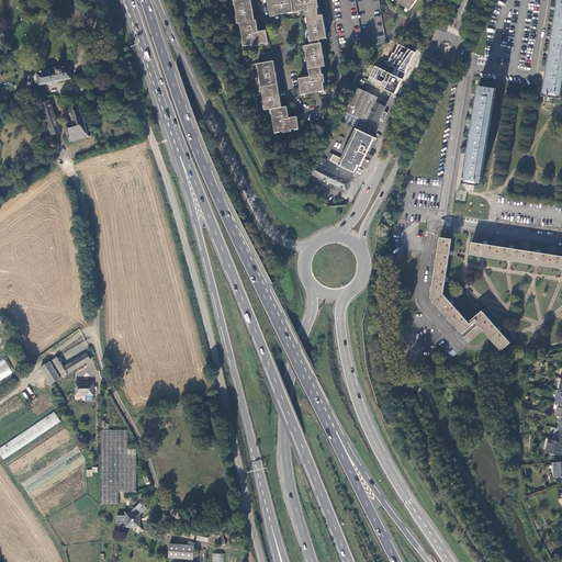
[(250,0),(243,0),(235,1),(238,25),(240,24),(245,47),(253,45),(253,47),(261,45),(260,44),(268,43),(266,31),(259,32),(257,21),(255,21),(250,0)]
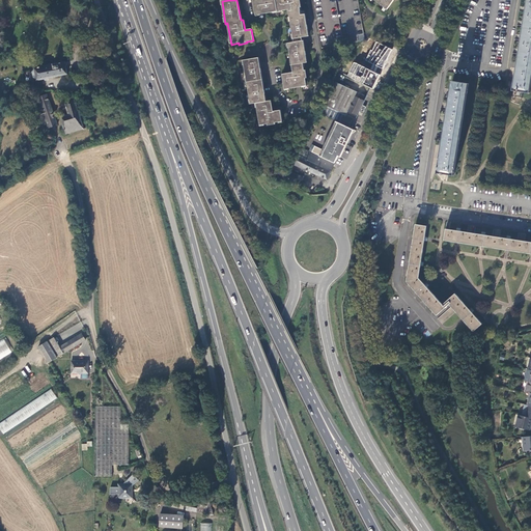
[(281,74),(283,89),(306,86),(304,78),(306,78),(305,70),(303,71),(302,63),(306,62),(303,40),(301,40),(301,37),(308,36),(305,15),(300,16),(299,8),(301,8),(300,0),(298,1),(297,0),(251,0),(254,16),(286,10),(291,43),(287,44),(291,73),(281,74)]
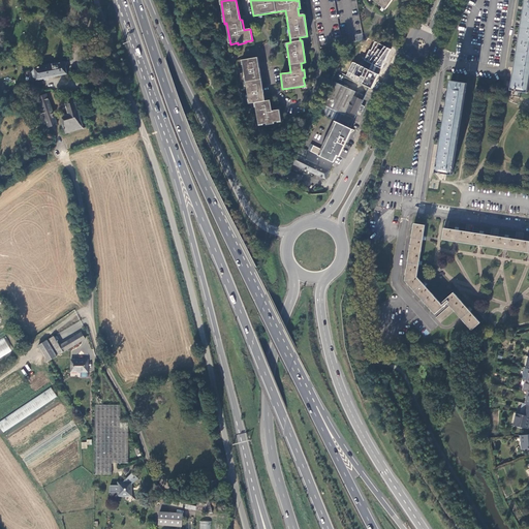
[(311,0),(320,47),(364,39),(356,0),(311,0)]
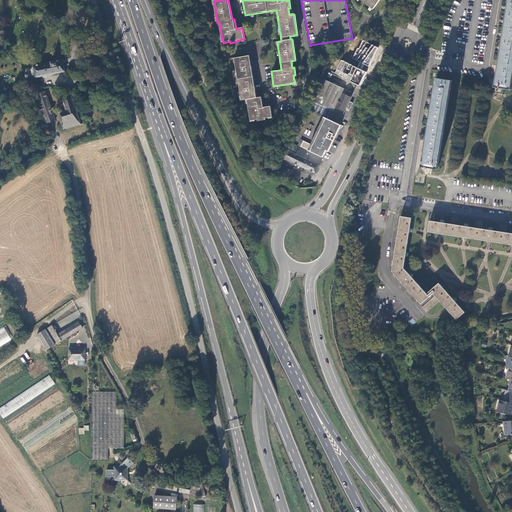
[(359,0),(371,9),(377,0),(359,0)]
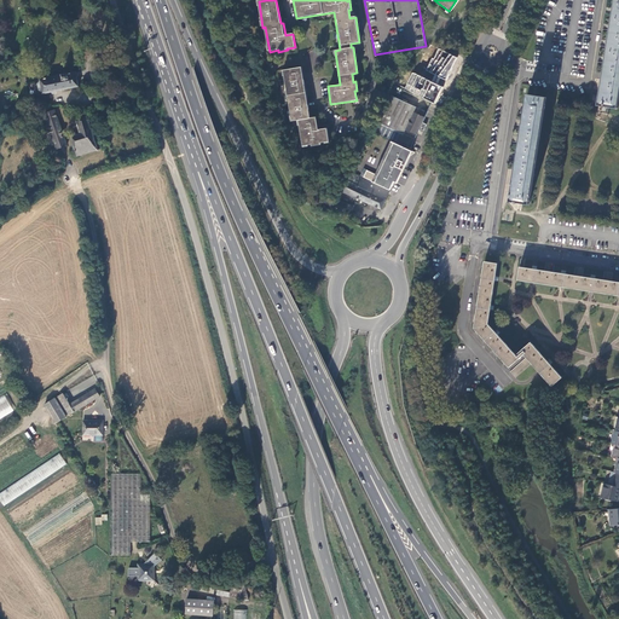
[(618,108),(618,99),(618,0),(614,0),(599,105),(605,106),(614,108),(618,108)]
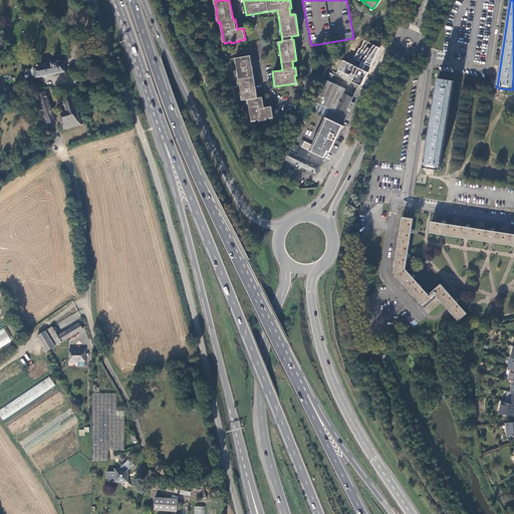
[(380,48),(363,40),(360,48),(358,48),(354,58),(360,62),(358,68),(342,60),(336,73),(362,86),(380,48)]
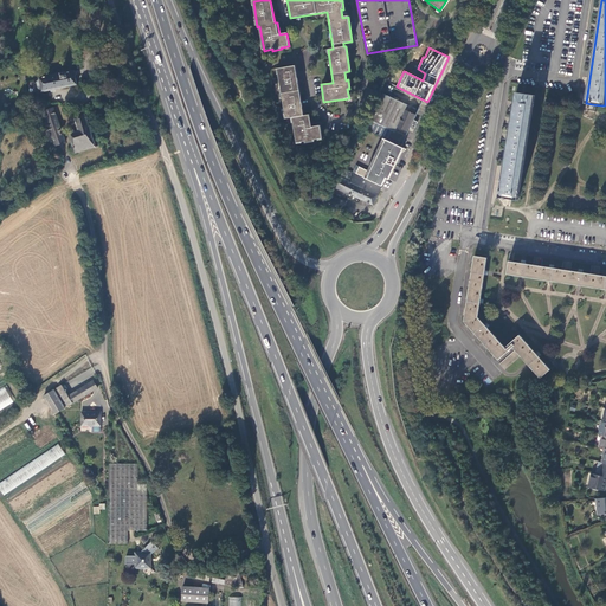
[(304,141),(304,142),(313,141),(313,139),(321,137),(320,126),(310,127),(308,114),(302,115),(295,65),(277,68),(285,117),(291,116),(296,142),(304,141)]
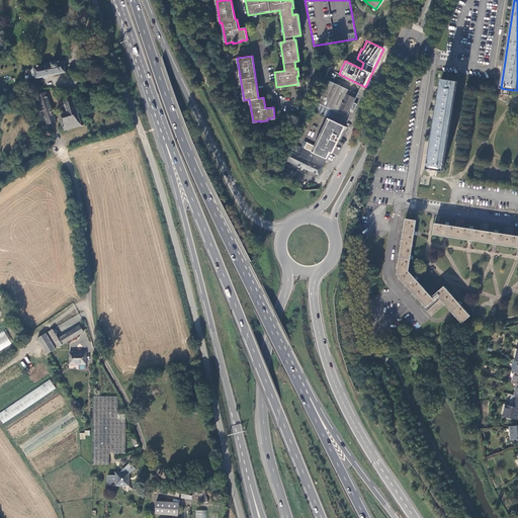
[(36,78),(66,72),(64,60),(33,66),(34,68),(33,68),(32,70),(33,75),(35,76),(36,78)]
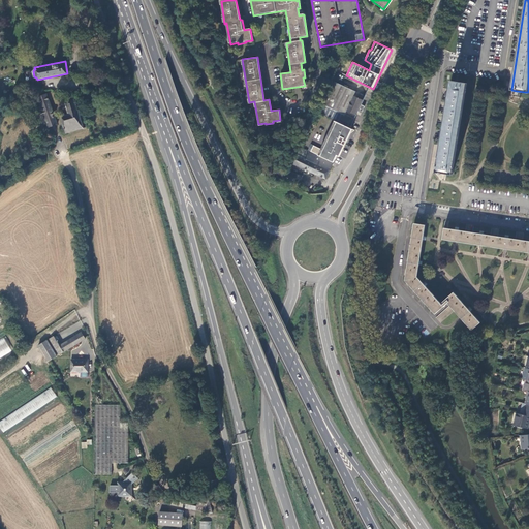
[(437,161),(435,172),(452,175),(467,83),(450,81),(448,91),(446,104),(444,118),(442,132),(439,148),(437,161)]
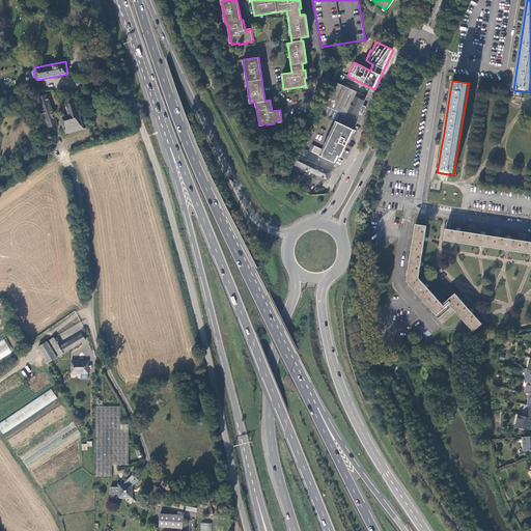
[(360,112),(363,113),(366,107),(362,105),(366,96),(335,82),(320,113),(340,123),(344,115),(356,120),(360,112)]
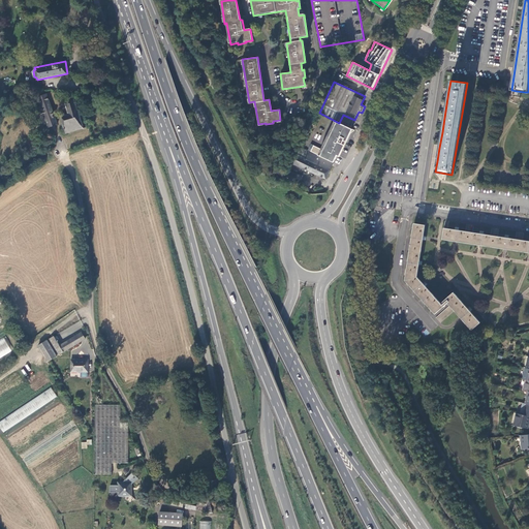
[(47,93),(38,96),(45,118),(47,120),(49,127),(57,124),(55,119),(61,117),(66,133),(84,128),(74,97),(65,100),(69,114),(55,118),(47,93)]
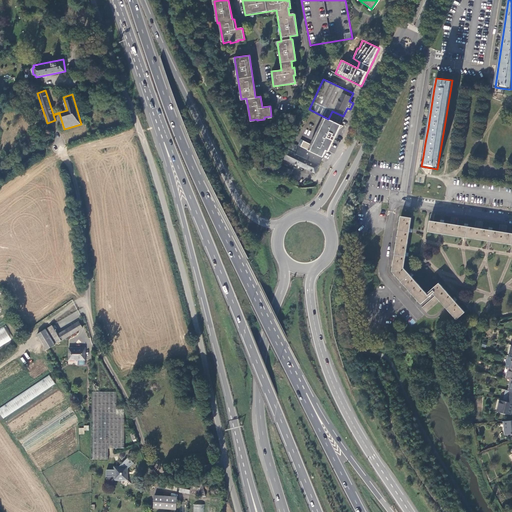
[(342,126),(324,117),(310,144),(303,141),(300,146),(323,157),(325,151),(327,152),(338,129),(342,126)]
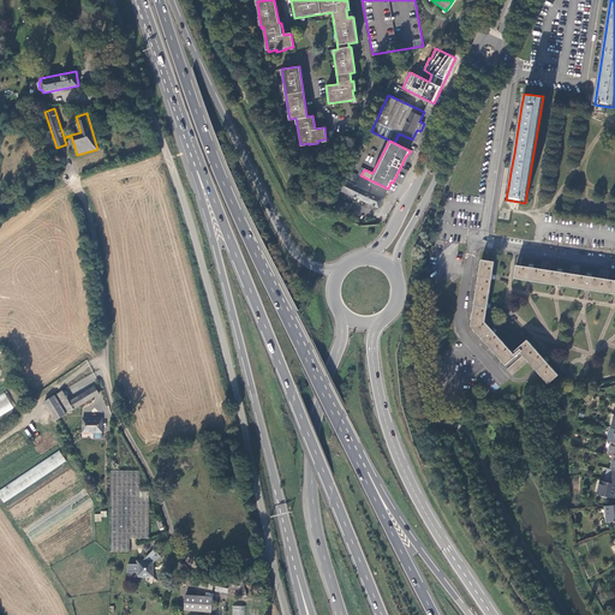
[(359,177),(346,171),(344,175),(346,177),(345,179),(356,184),(359,177)]
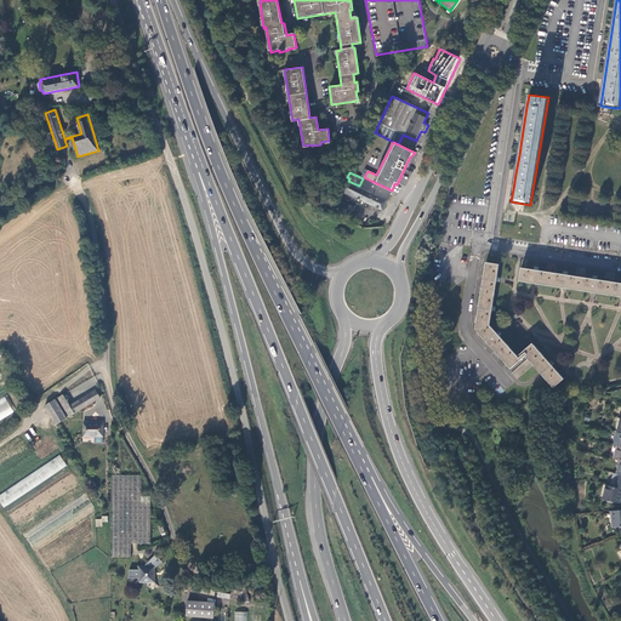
[(354,197),(382,210),(391,192),(363,178),(359,186),(348,181),(349,178),(347,177),(341,191),(354,198),(354,197)]
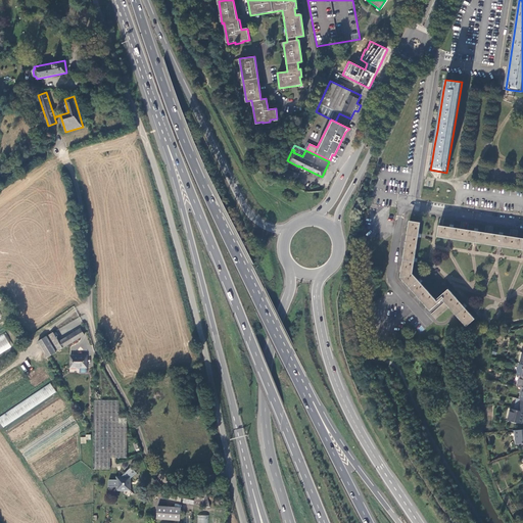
[(283,169),(281,178),(290,181),(291,176),(293,172),(283,169)]
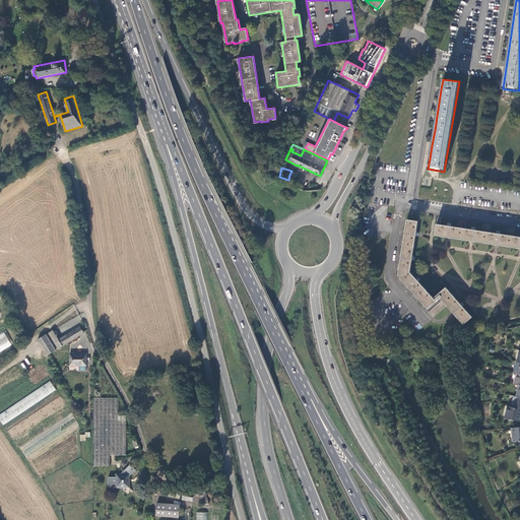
[(440,298),(462,323),(470,316),(462,306),(464,305),(463,303),(462,302),(459,304),(446,287),(433,298),(417,281),(419,279),(418,277),(417,276),(415,278),(409,272),(411,260),(414,260),(414,259),(415,257),(412,256),(415,236),(418,236),(418,235),(418,233),(416,232),(417,221),(407,219),(398,275),(428,309),(440,298)]
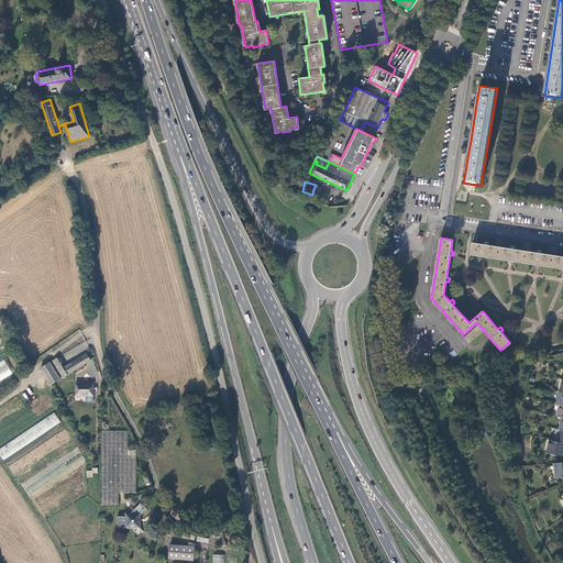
[(562,256),(541,253),(541,251),(539,250),(538,250),(537,253),(515,249),(515,246),(512,245),(510,245),(510,249),(487,245),(488,242),(484,242),(484,244),(473,242),(471,254),(485,256),(510,261),(538,265),(562,268),(562,256)]
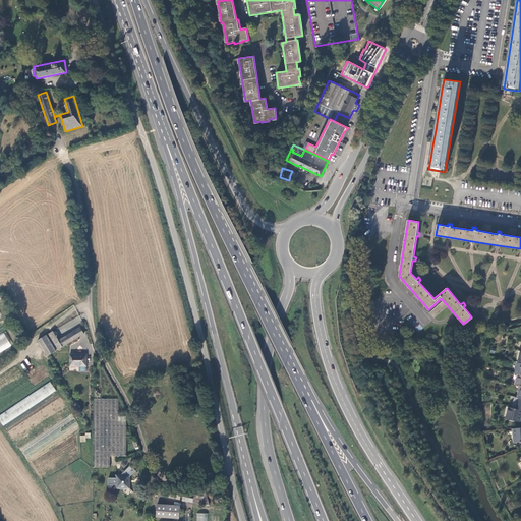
[(48,334),(57,349),(84,333),(80,327),(59,339),(54,330),(48,334)]
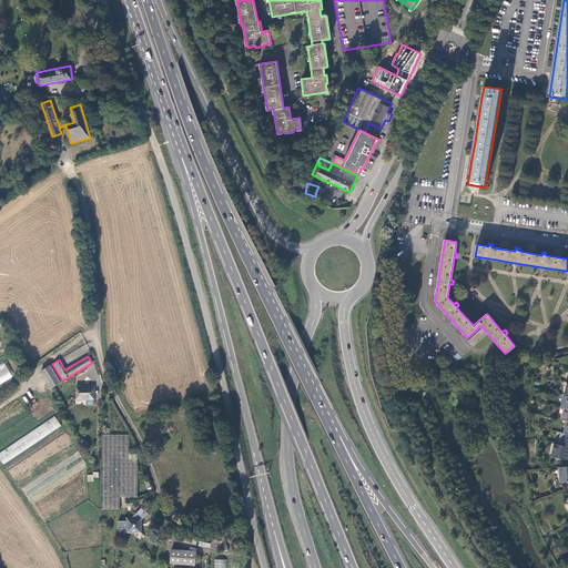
[(0,385),(13,378),(4,363),(0,365),(0,385)]
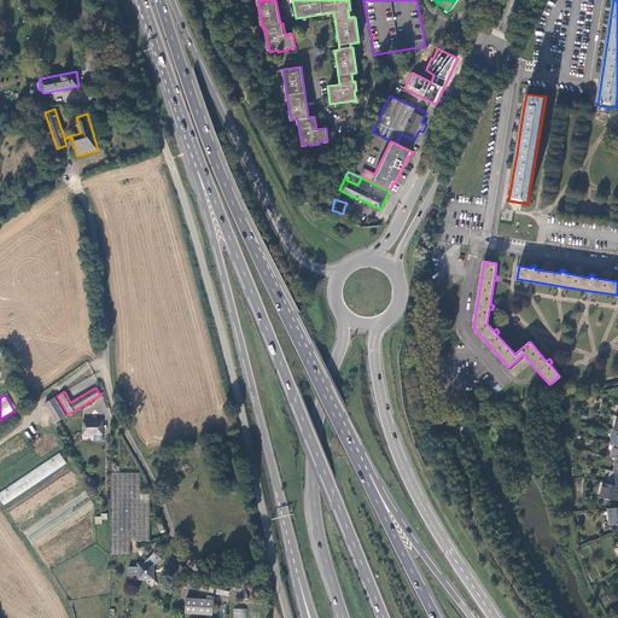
[(57,421),(68,414),(57,396),(46,402),(57,421)]
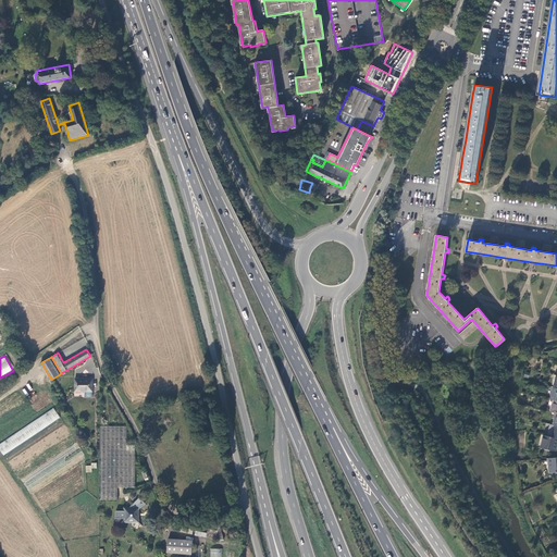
[(75,379),(75,392),(93,392),(93,378),(75,379)]
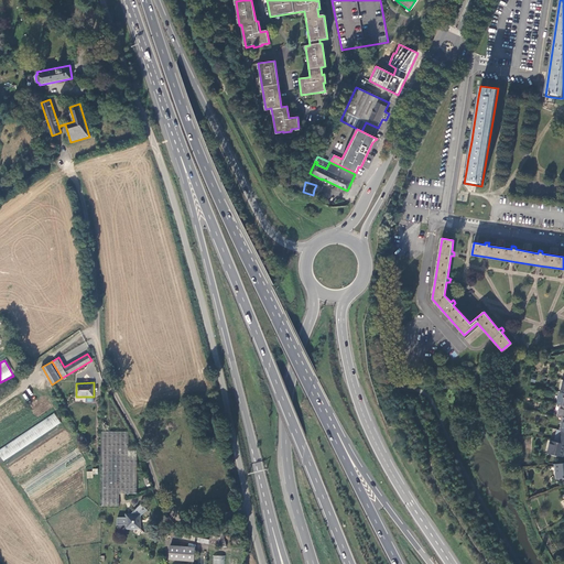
[(35,425),(40,433),(60,422),(54,413),(35,425)]
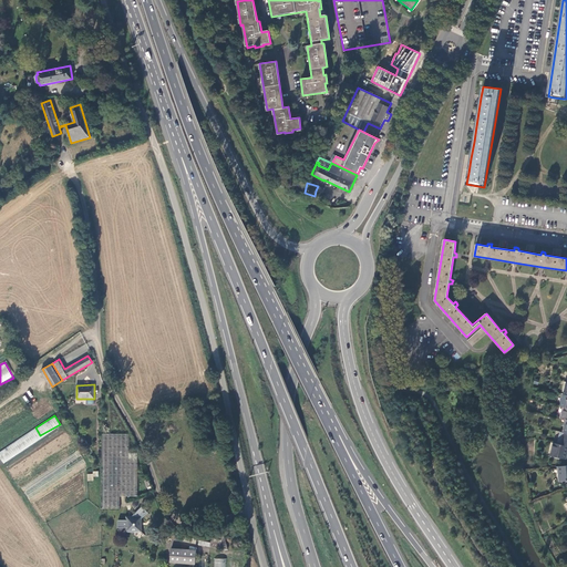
[(566,433),(563,433),(559,432),(557,444),(566,445),(566,433)]
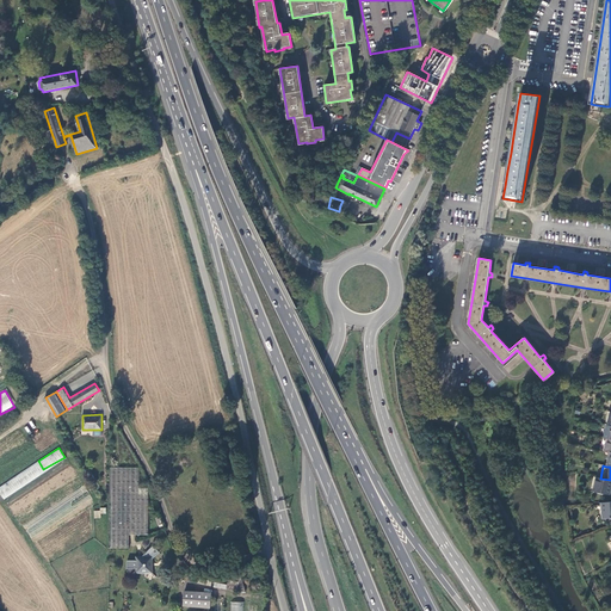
[(110,468),(110,548),(129,549),(129,535),(148,535),(148,487),(139,487),(139,468),(110,468)]
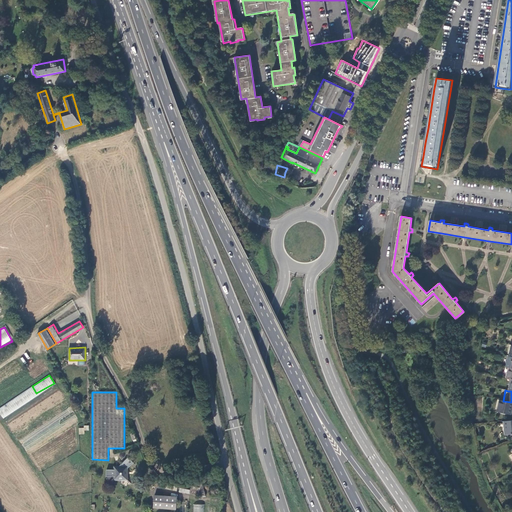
[(511,402),(503,401),(499,400),(497,411),(510,414),(511,406),(511,402)]
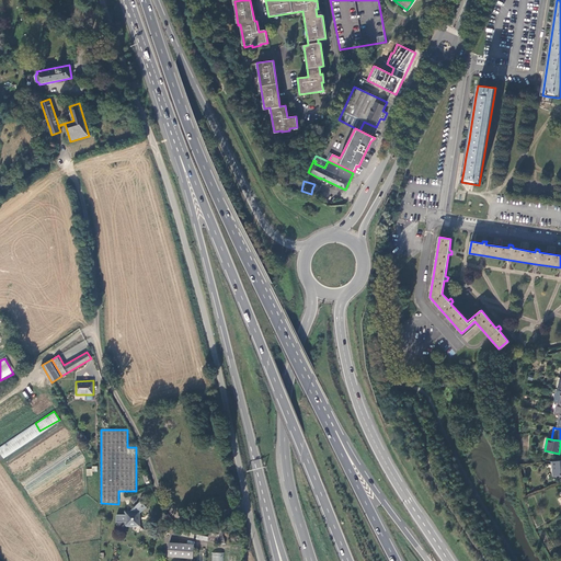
[(11,439),(0,447),(0,453),(3,458),(18,448),(11,439)]
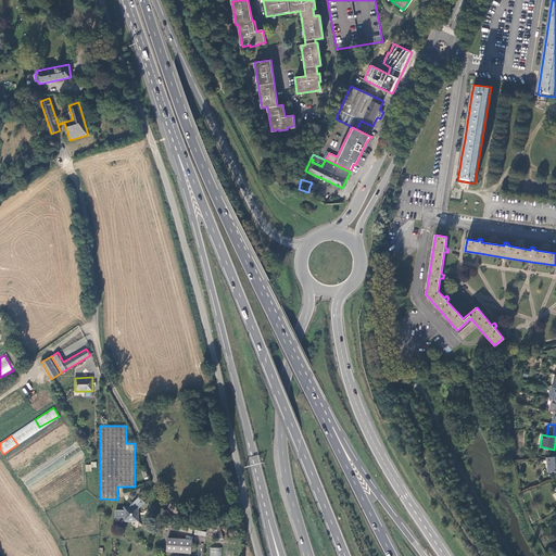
[(555,456),(543,458),(543,460),(546,459),(546,464),(548,464),(548,472),(555,471),(555,456)]
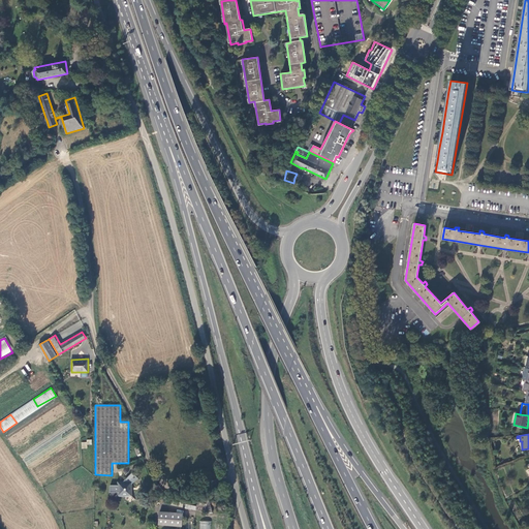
[(82,443),(82,449),(87,449),(87,445),(92,445),(92,440),(87,440),(87,443),(82,443)]
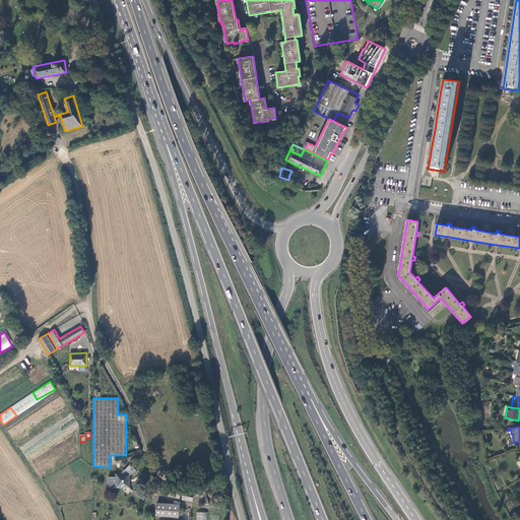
[(116,473),(116,486),(129,486),(129,475),(136,469),(130,464),(121,473),(116,473)]
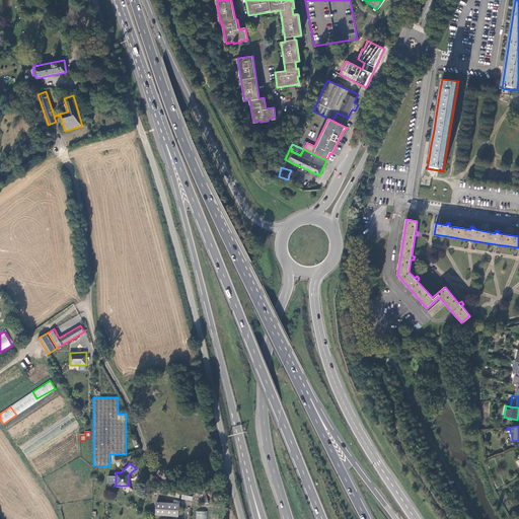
[(204,503),(208,502),(205,487),(202,494),(201,497),(199,497),(200,501),(203,501),(204,503)]
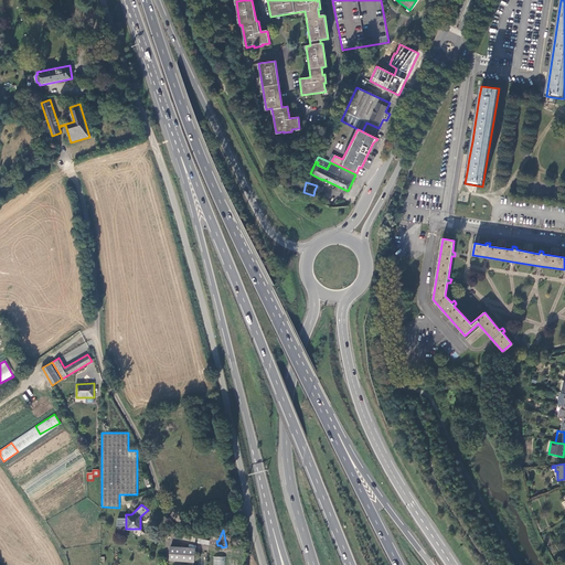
[(194,562),(195,547),(170,545),(169,560),(194,562)]
